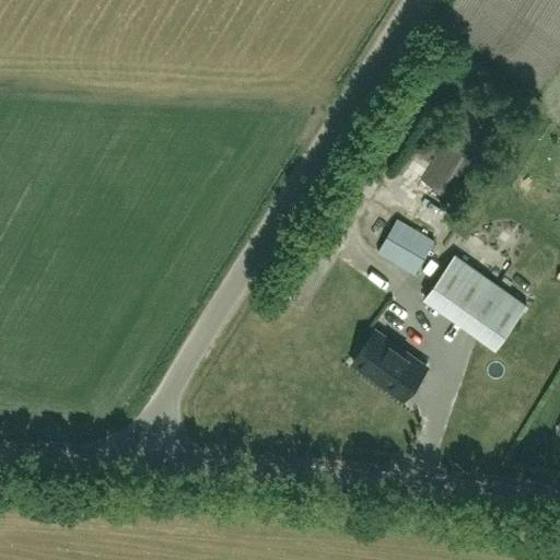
[(421,183),(457,203),(515,107),(479,88),(421,183)]
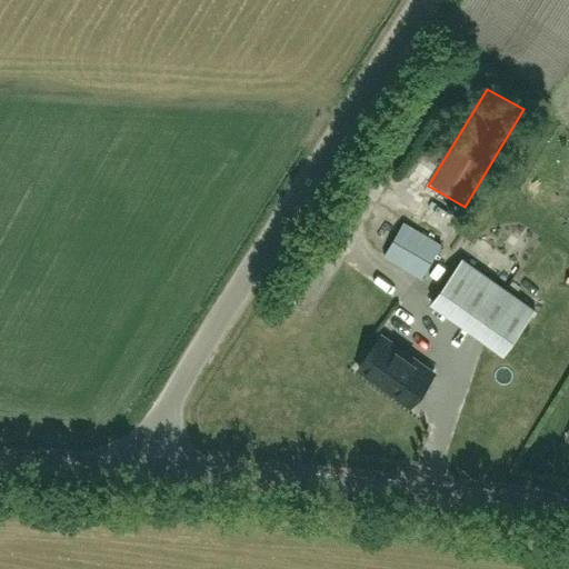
[(421,279),(442,245),(405,221),(383,256),(421,279)]
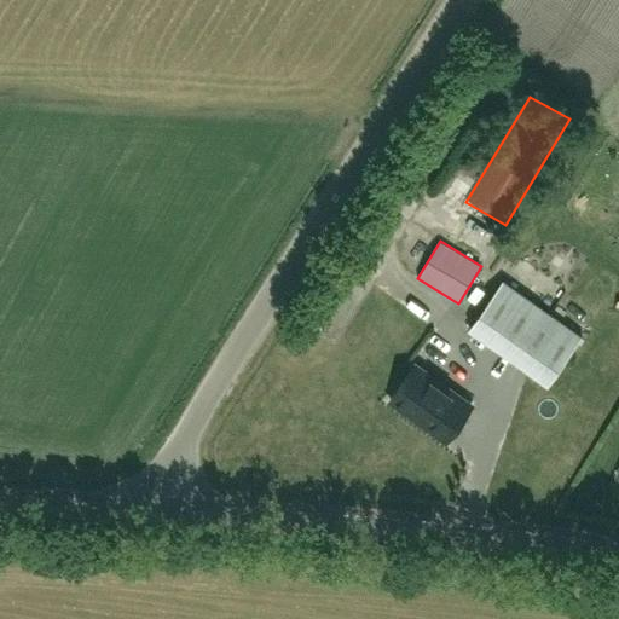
[(470,328),(549,385),(583,337),(504,281),(470,328)]
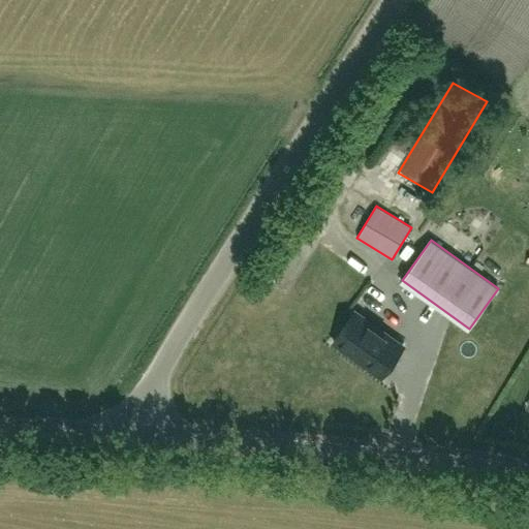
[(334,342),(382,377),(404,347),(355,312),(334,342)]
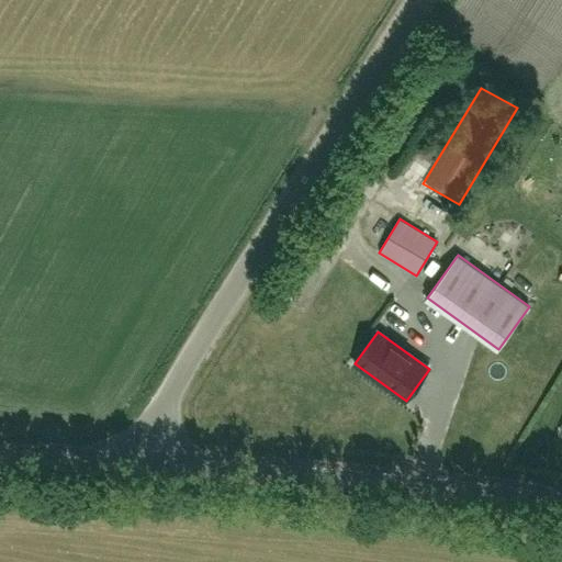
[(474,348),(469,361),(485,367),(490,353),(474,348)]
